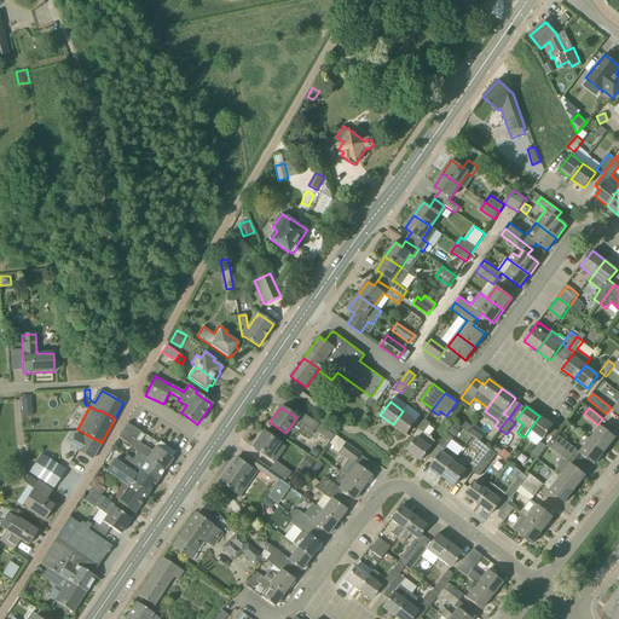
[(403,411),(393,424),(406,434),(416,421),(403,411)]
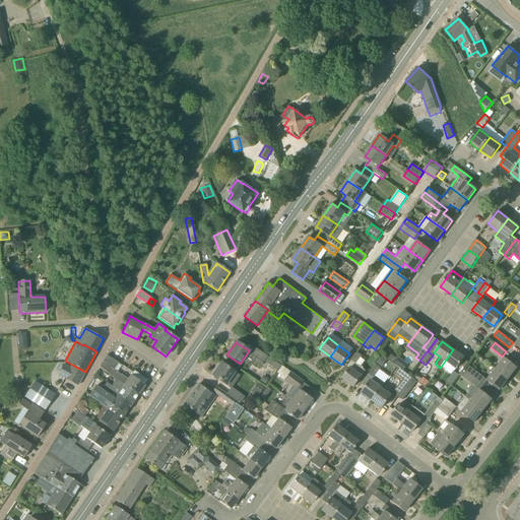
[(256,348),(252,353),(264,362),(267,356),(256,348)]
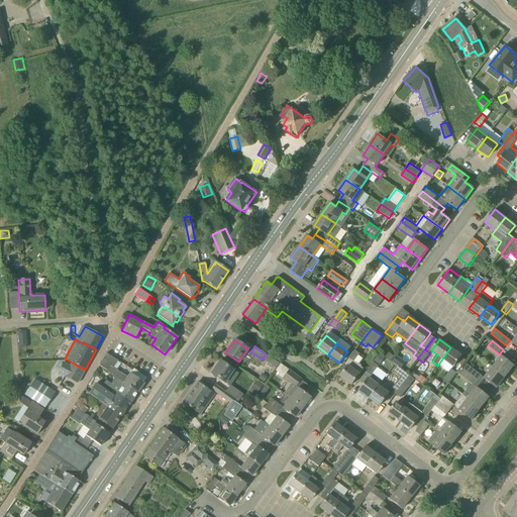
[(460,354),(456,351),(450,347),(438,365),(448,373),(444,379),(449,383),(456,373),(451,370),(453,367),(461,355),(460,354)]
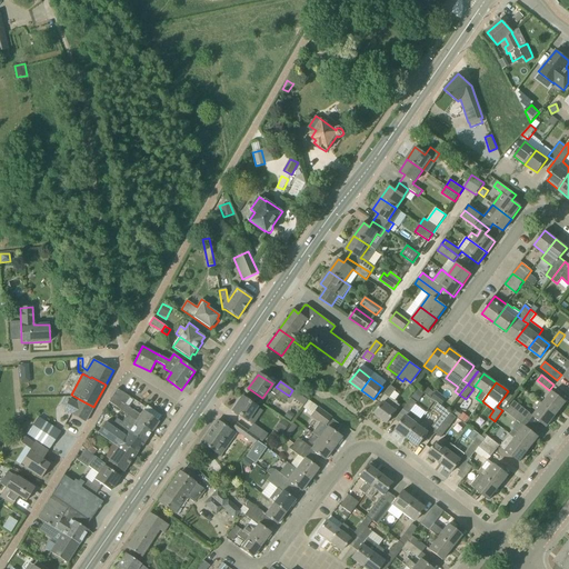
[(387,423),(397,411),(400,406),(389,398),(396,390),(391,386),(375,408),(378,410),(375,415),(387,423)]
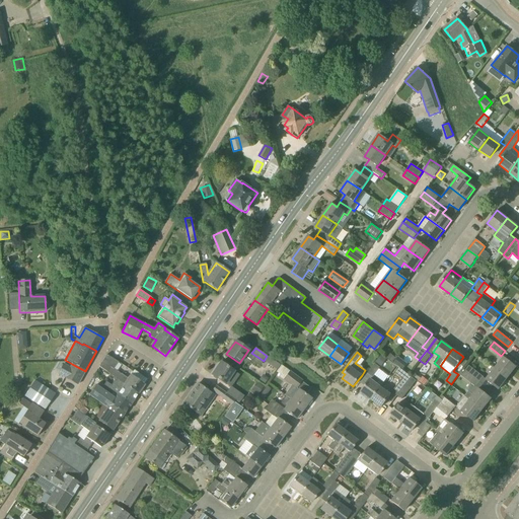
[(114,369),(119,362),(106,355),(99,367),(117,378),(116,379),(138,394),(145,385),(131,375),(128,379),(114,369)]
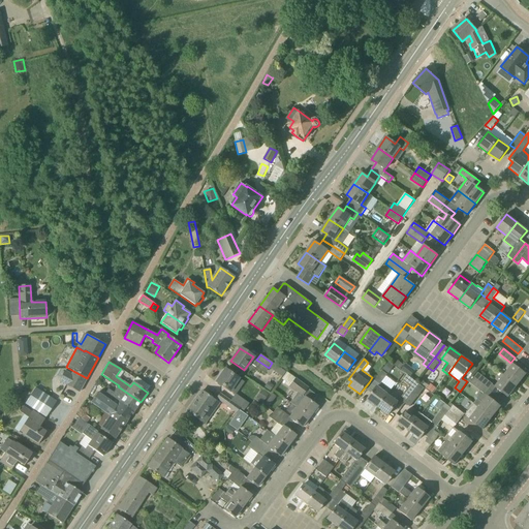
[(389,362),(382,371),(386,374),(387,375),(395,366),(389,362)]
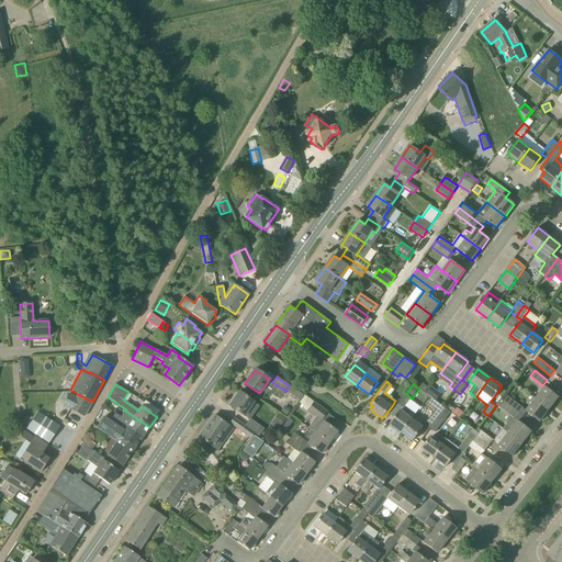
[(536,398),(550,409),(559,398),(546,388),(536,398)]
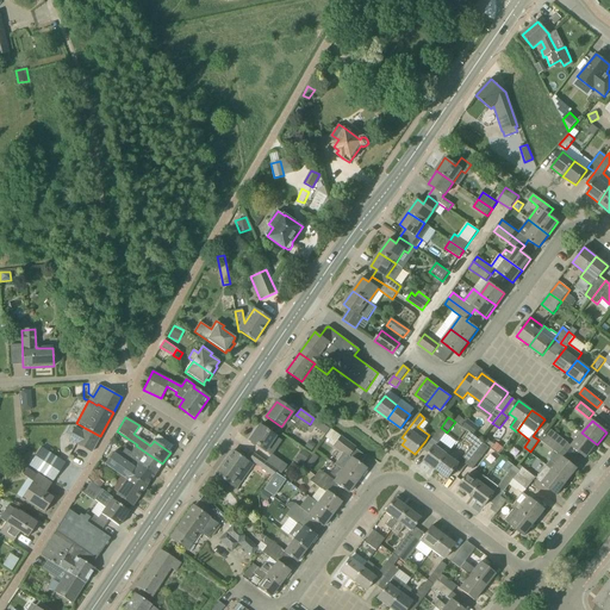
[(266,452),(271,455),(272,455),(281,441),(260,425),(249,441),(265,452),(266,452)]
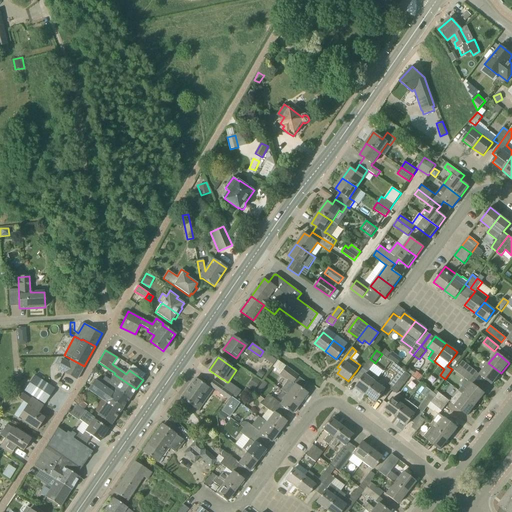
[(42,370),(55,371),(56,359),(44,358),(42,370)]
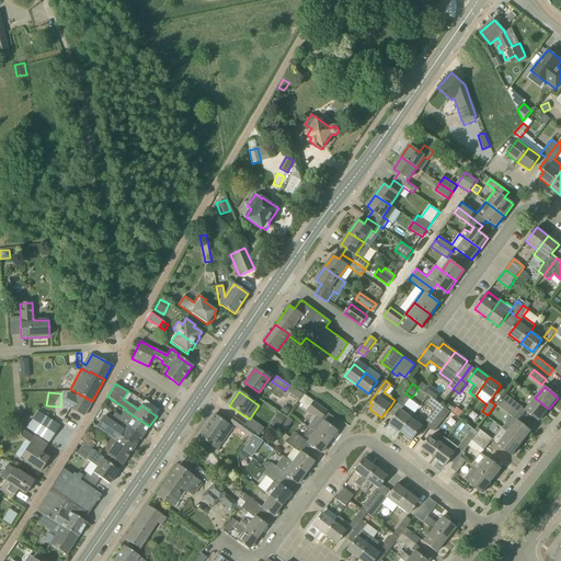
[(92,401),(78,393),(76,398),(68,393),(63,404),(70,409),(83,416),(92,401)]
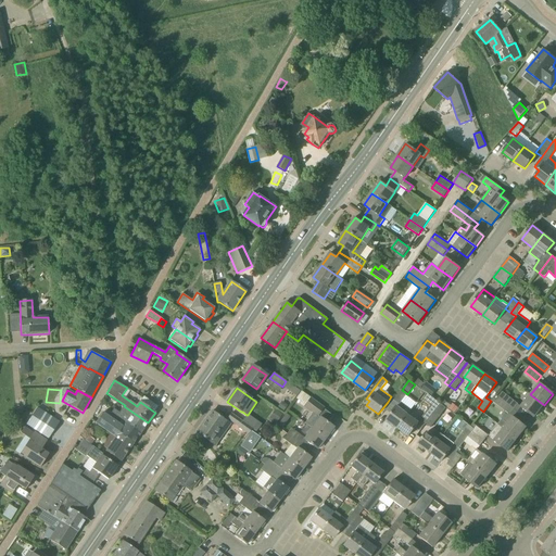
[(402,390),(394,400),(399,404),(400,402),(405,395),(406,393),(402,390)]
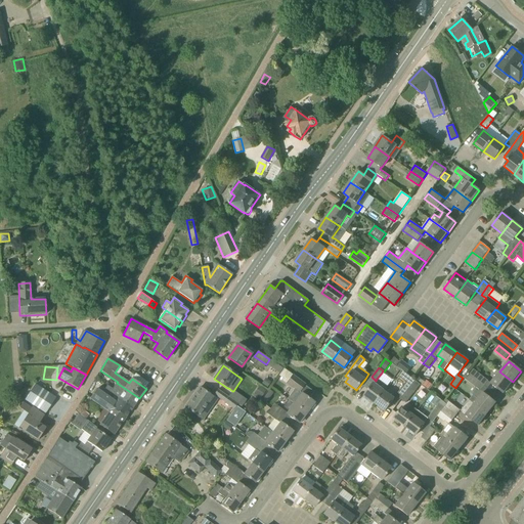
[(470,375),(484,386),(488,381),(474,369),(470,375)]
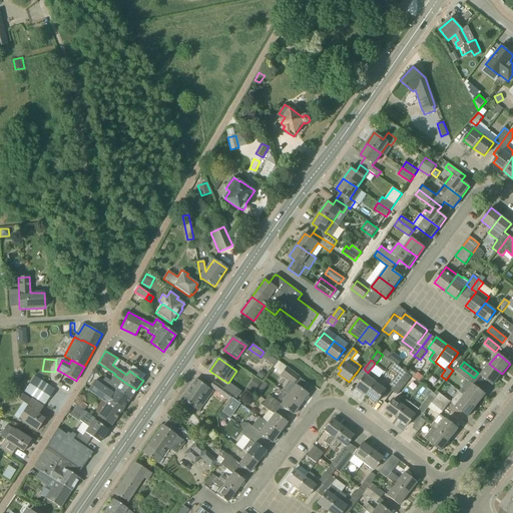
[(391,369),(398,374),(388,388),(393,391),(407,373),(402,369),(395,364),(391,369)]
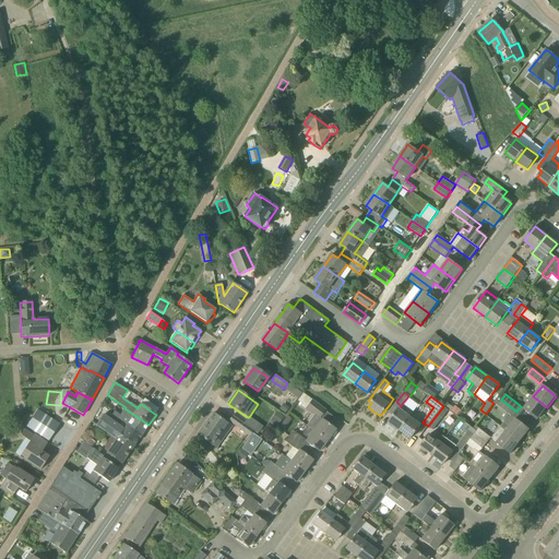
[(533,396),(523,408),(537,419),(547,407),(533,396)]
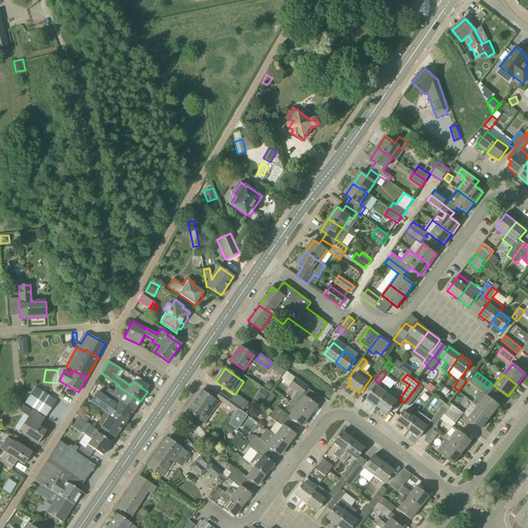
[(473,377),(469,383),(482,392),(472,403),(491,418),(500,406),(487,396),(484,394),(488,389),(473,377)]
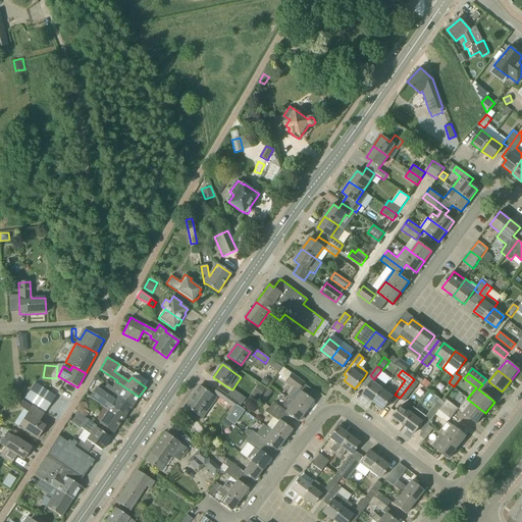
[(304,382),(302,381),(292,374),(285,382),(293,387),(298,392),(298,390),(304,382)]
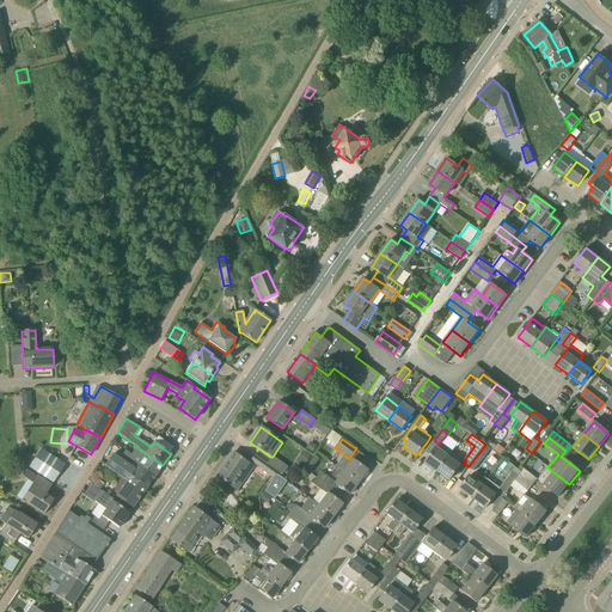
[(452,452),(440,442),(439,445),(426,463),(438,471),(448,457),(452,452)]
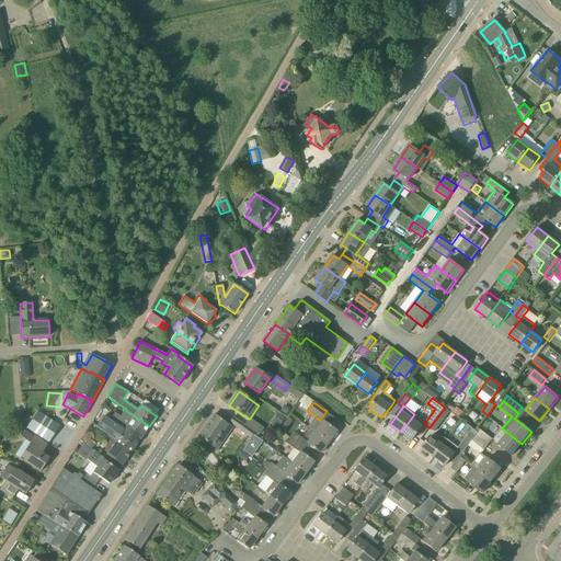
[(445,408),(430,427),(435,432),(450,412),(445,408)]
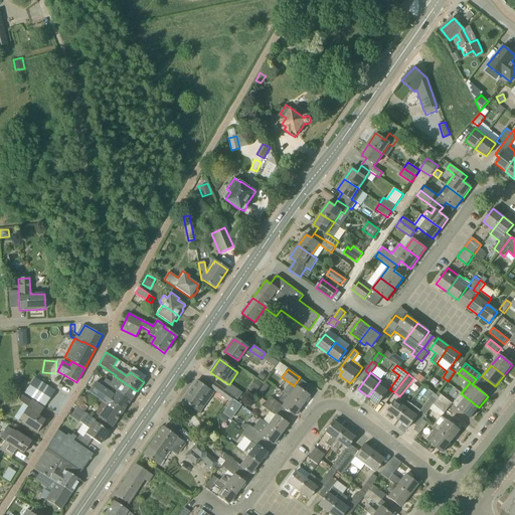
[(130,401),(137,391),(115,376),(111,382),(108,386),(130,401)]
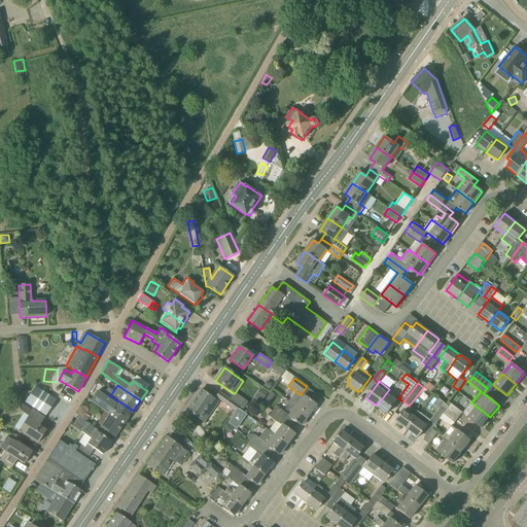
[(35,386),(25,402),(44,416),(56,399),(35,386)]
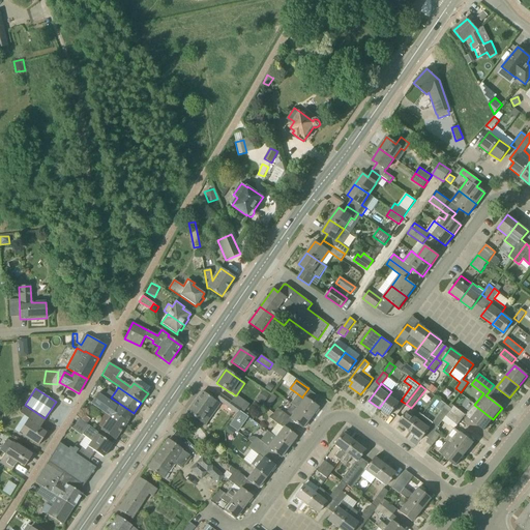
[(111,398),(114,393),(109,390),(104,398),(98,394),(91,404),(95,406),(102,411),(104,409),(107,411),(108,409),(127,422),(134,413),(111,398)]
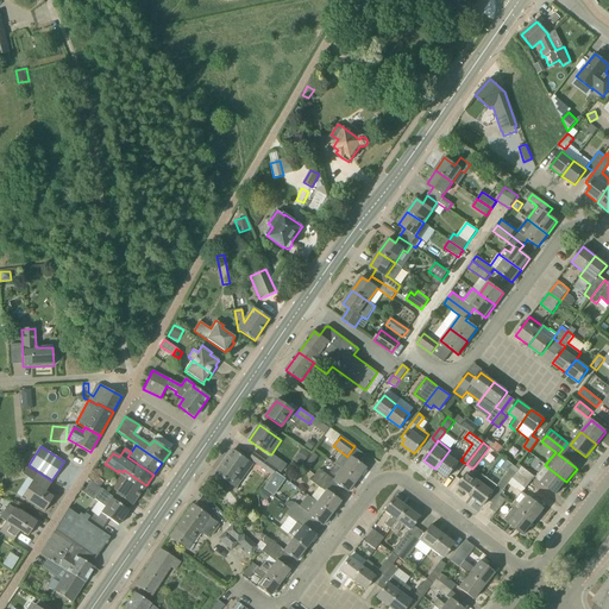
[(309,453),(301,449),(294,460),(301,466),(309,453)]
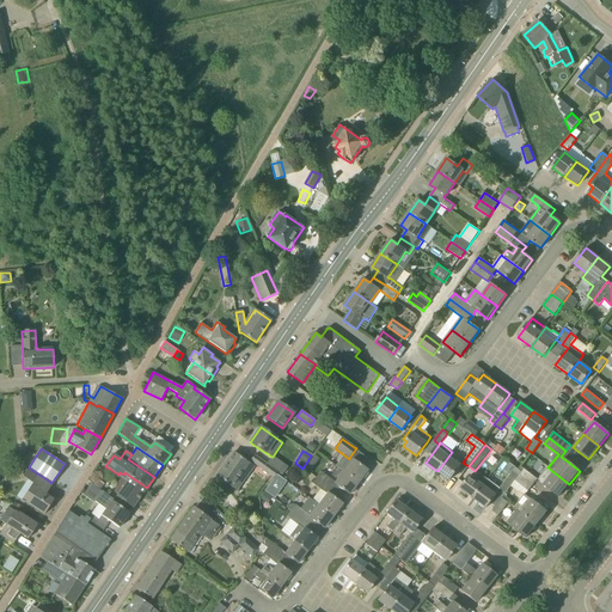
[(236,490),(252,466),(233,453),(216,476),(236,490)]
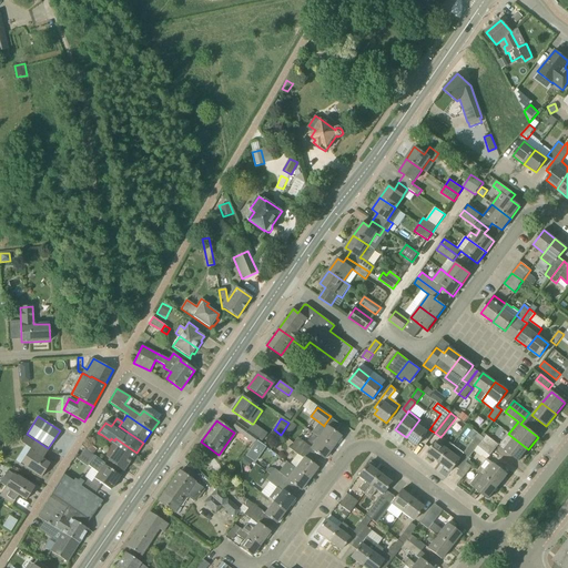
[(236,422),(232,428),(254,444),(257,438),(247,430),(236,422)]
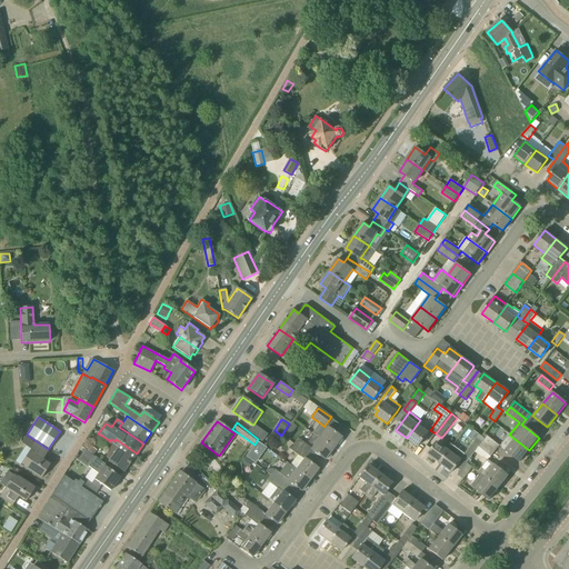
[(341,438),(336,433),(327,427),(325,426),(325,427),(319,422),(311,433),(313,435),(319,438),(333,449),(341,438)]
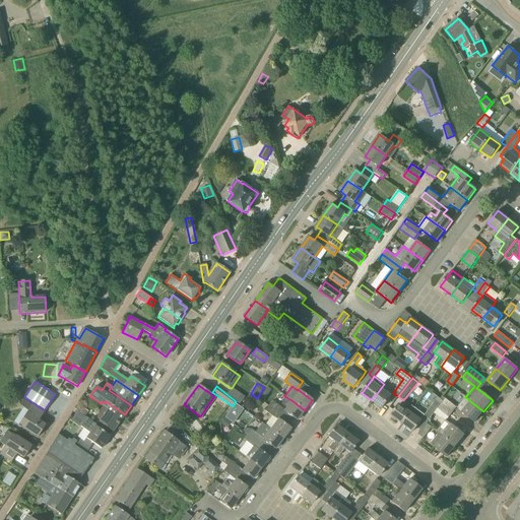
[(231,388),(226,394),(236,401),(240,403),(245,397),(244,396),(232,388),(231,388)]
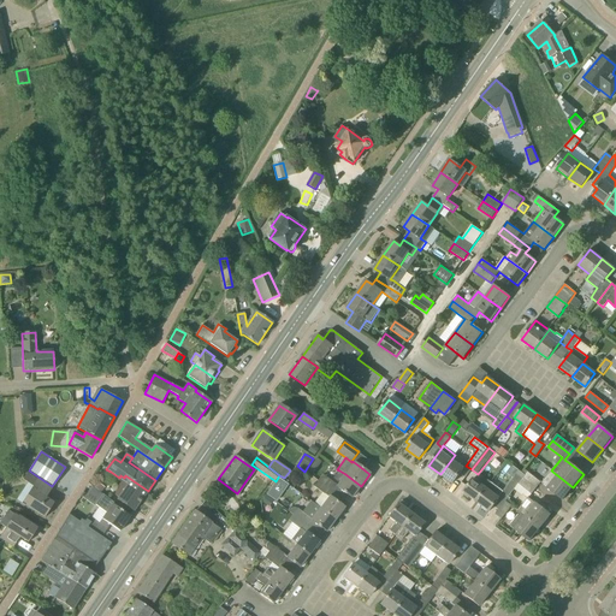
[(463,468),(451,460),(440,474),(452,484),(463,468)]
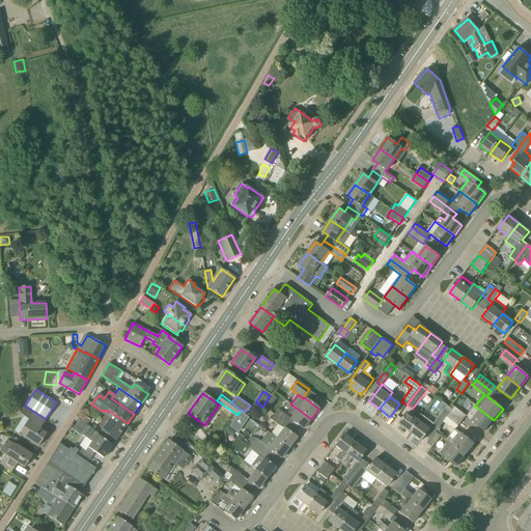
[(311,419),(298,409),(292,406),(287,413),(292,416),(289,420),(303,429),(311,419)]
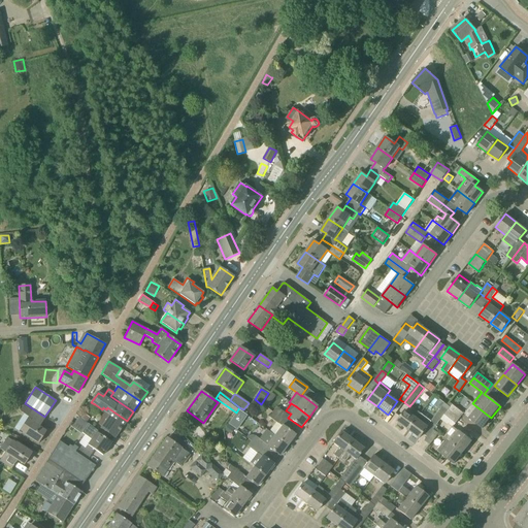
[(491,418),(472,403),(464,414),(469,418),(469,419),(483,429),(491,418)]
